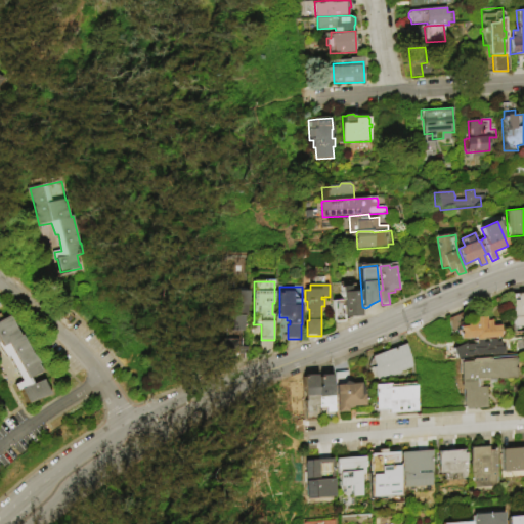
[(238,354),(224,354),(224,340),(227,340),(227,320),(234,320),(234,316),(230,316),(230,305),(227,305),(227,289),(246,289),(246,291),(248,291),(248,305),(248,316),(245,316),(245,331),(242,331),(242,340),(239,340),(238,347),(238,354)]
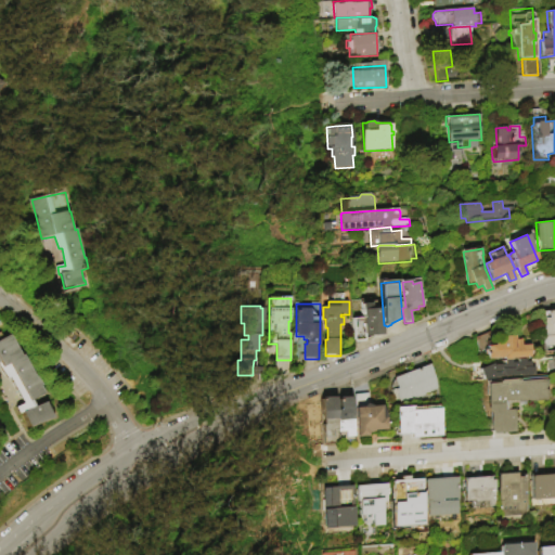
[(353,319),(362,318),(362,310),(382,309),(384,335),(365,336),(365,341),(356,341),(353,319)]
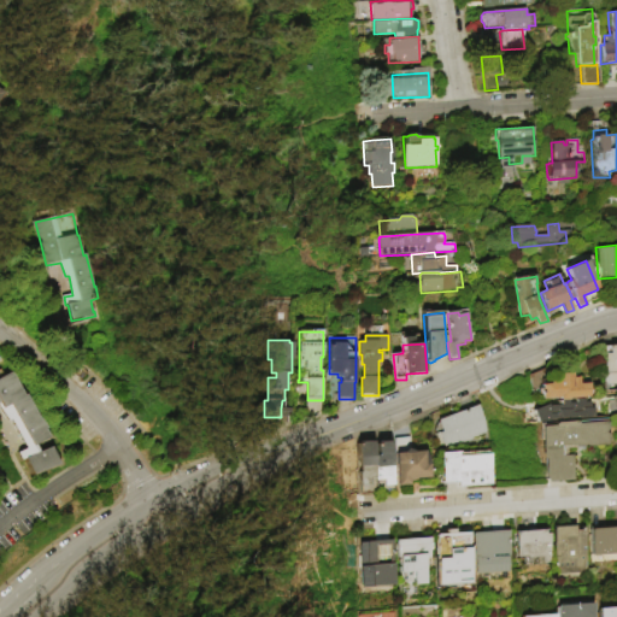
[(605,347),(616,346),(616,385),(606,386),(605,347)]
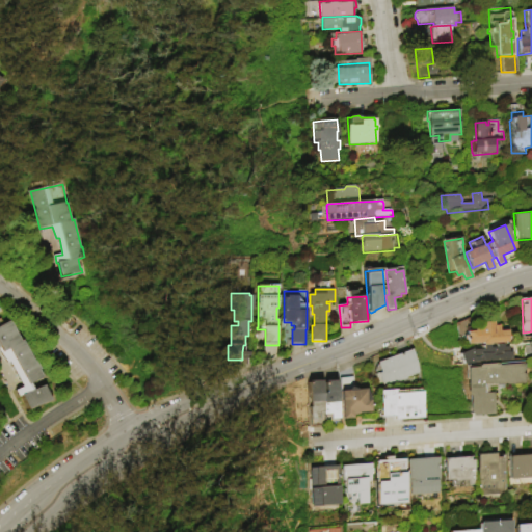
[(0,325),(9,321),(21,342),(22,341),(33,362),(35,362),(40,370),(38,370),(43,378),(30,384),(33,391),(44,386),(48,395),(49,395),(52,401),(43,405),(42,405),(28,410),(22,396),(19,398),(16,391),(22,387),(9,363),(7,364),(0,353),(0,325)]
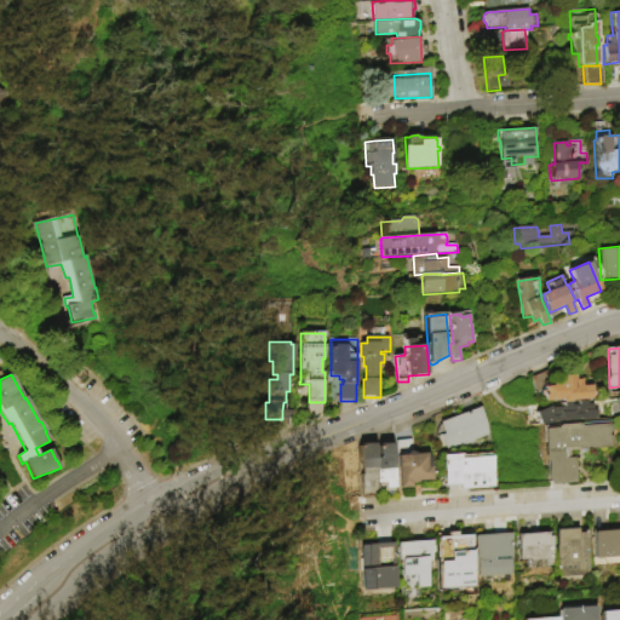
[(545,402),(544,384),(562,384),(562,377),(574,375),(575,380),(581,379),(581,386),(592,386),(593,400),(573,401),(573,403),(563,403),(563,401),(545,402)]
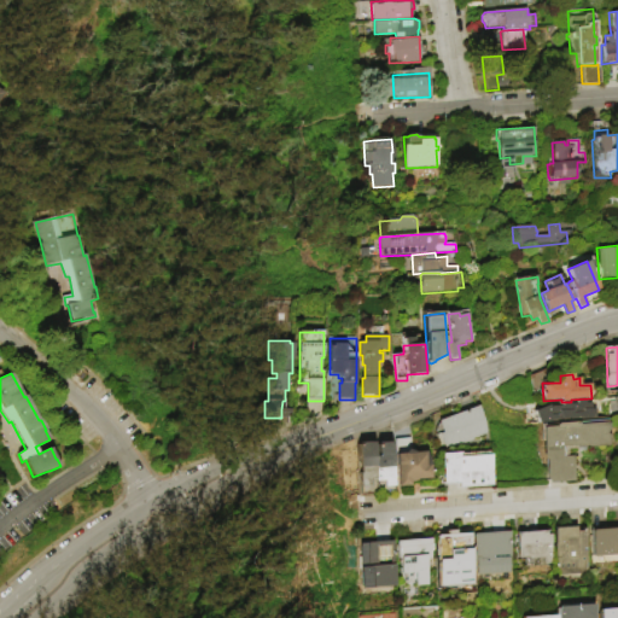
[(534,423),(590,417),(589,401),(532,406),(534,423)]
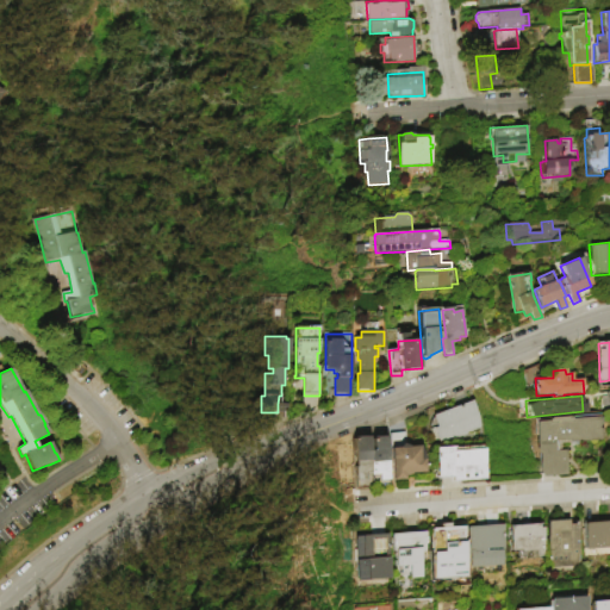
[(441,444),(440,440),(435,441),(431,430),(437,428),(434,416),(473,400),(479,415),(481,429),(441,444)]
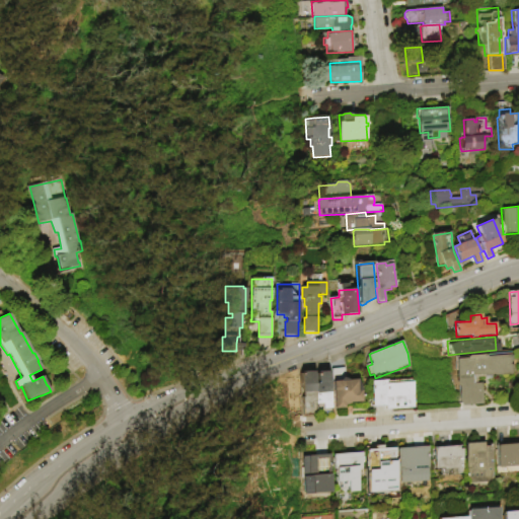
[(455,359),(466,358),(465,356),(487,355),(487,357),(512,355),(513,375),(492,376),(492,379),(486,379),(485,377),(473,378),(473,384),(483,384),(484,404),(461,406),(460,386),(457,387),(455,359)]
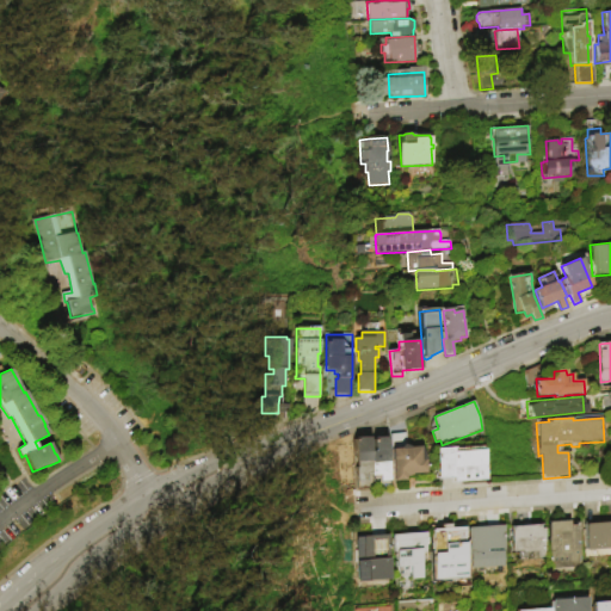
[(394,482),(392,434),(407,433),(407,448),(411,448),(421,448),(426,461),(427,474),(413,475),(413,477),(407,477),(407,481),(394,482)]
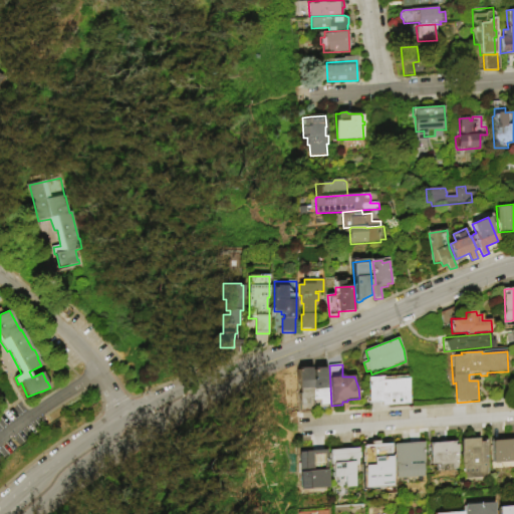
[(300,406),(300,394),(300,389),(299,389),(298,368),(311,367),(312,380),(314,380),(314,368),(327,367),(328,378),(326,378),(328,405),(320,406),(320,401),(309,402),(310,406),(300,406)]
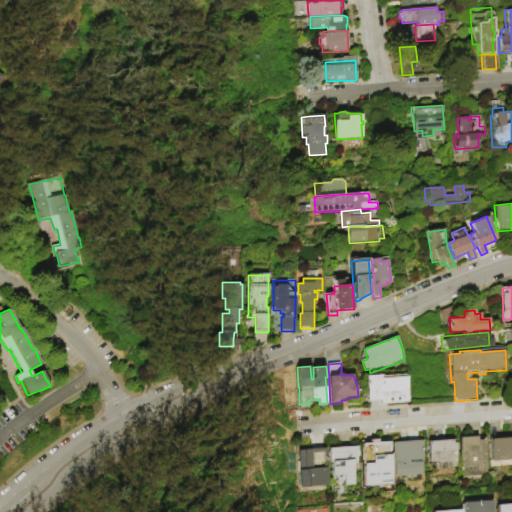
[(366,376),(382,375),(382,376),(405,375),(406,377),(407,377),(409,403),(381,404),(381,402),(367,402),(366,376)]
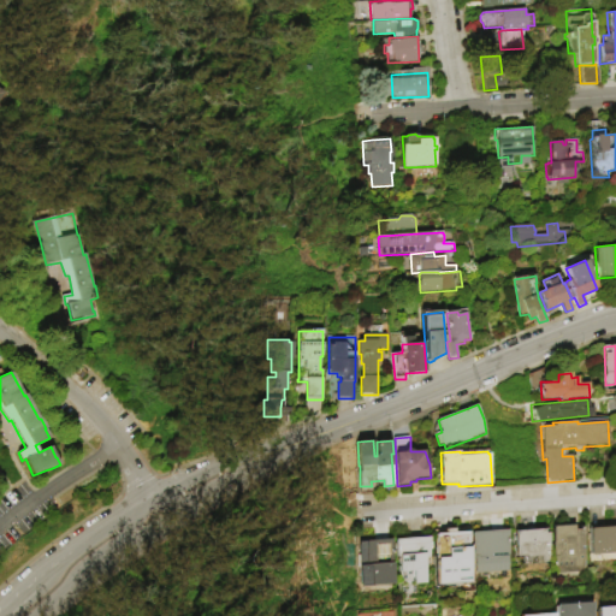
[(551,527),(573,525),(574,529),(578,529),(578,527),(582,527),(586,572),(555,574),(551,527)]
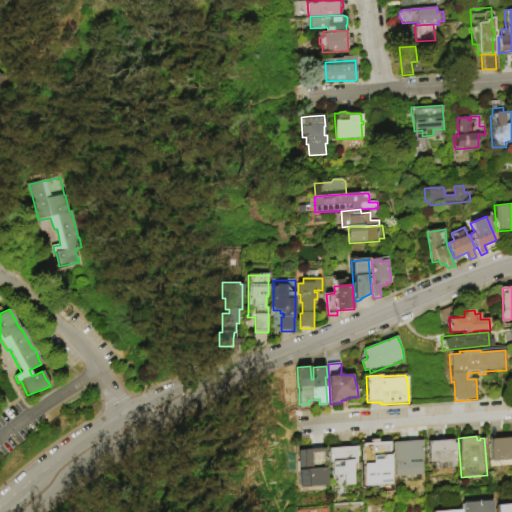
[(489,437),(511,436),(511,460),(490,461),(489,437)]
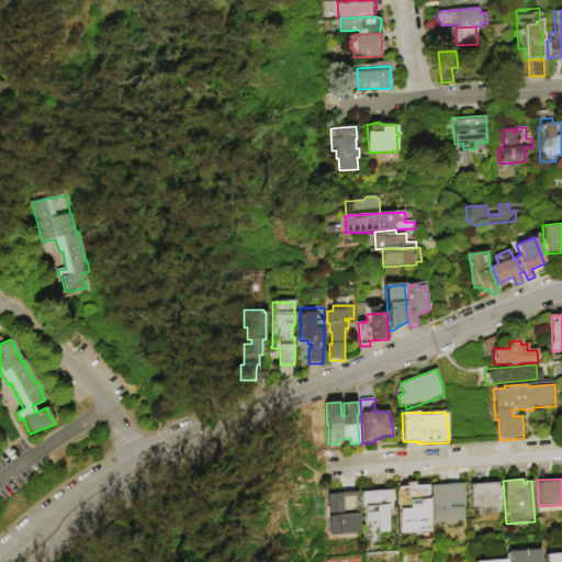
[(469,484),(498,482),(499,486),(501,486),(502,513),(494,513),(494,508),(471,509),(469,484)]
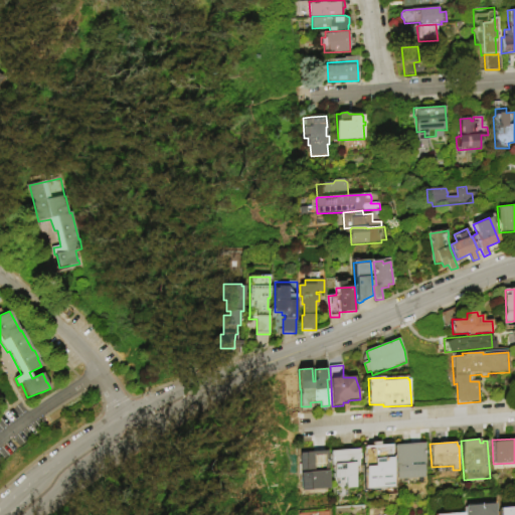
[(363,446),(390,444),(393,488),(366,489),(363,446)]
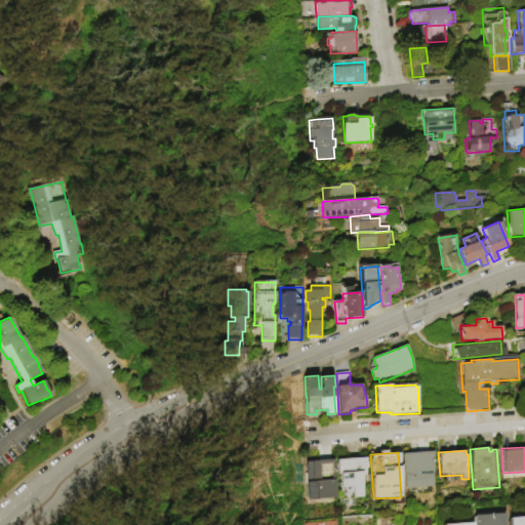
[(433,452),(434,466),(431,467),(432,473),(434,473),(435,487),(405,489),(405,476),(404,476),(404,471),(402,471),(401,454),(433,452)]
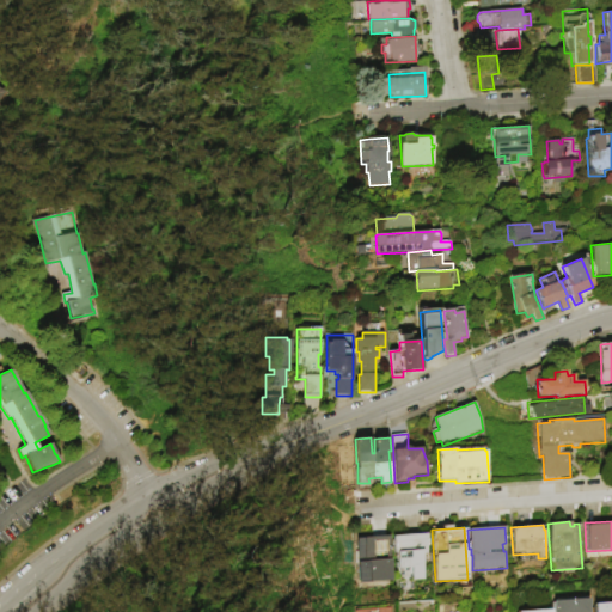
[(391,537),(426,533),(427,545),(426,545),(427,554),(421,555),(423,579),(415,580),(416,592),(396,594),(395,580),(398,580),(396,556),(395,557),(392,542),(391,542),(391,537)]
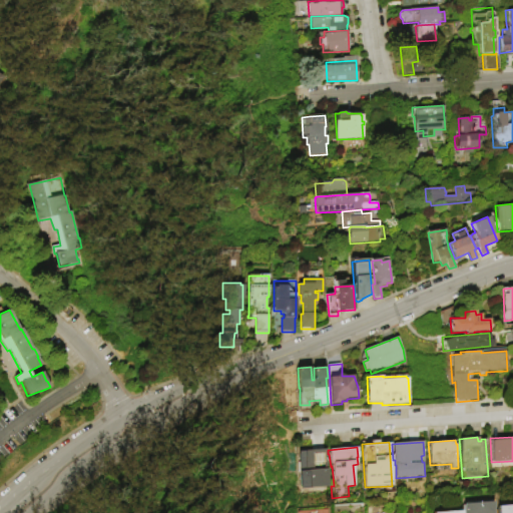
[(329,487),(300,489),(299,471),(300,471),(298,452),(326,449),(326,457),(328,457),(328,461),(327,461),(329,487)]
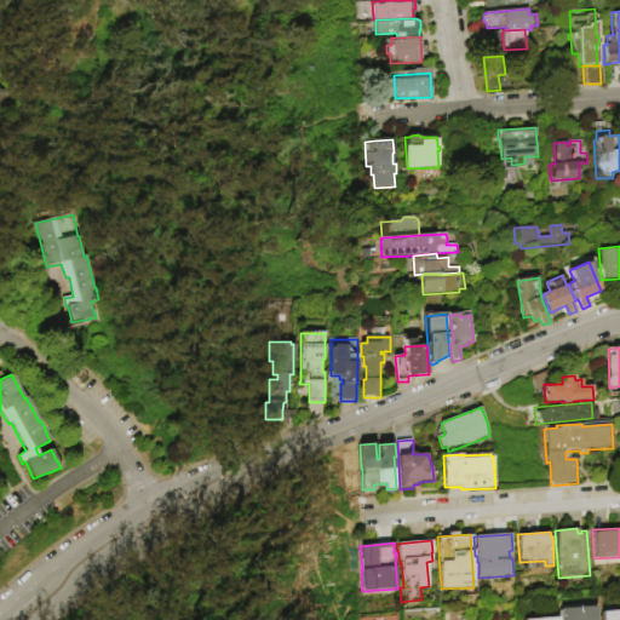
[(558,619),(558,608),(595,604),(595,619),(558,619)]
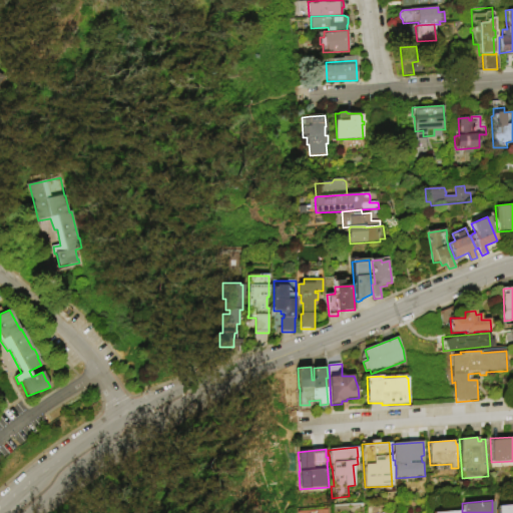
[(496,512),(496,506),(512,504),(512,512),(496,512)]
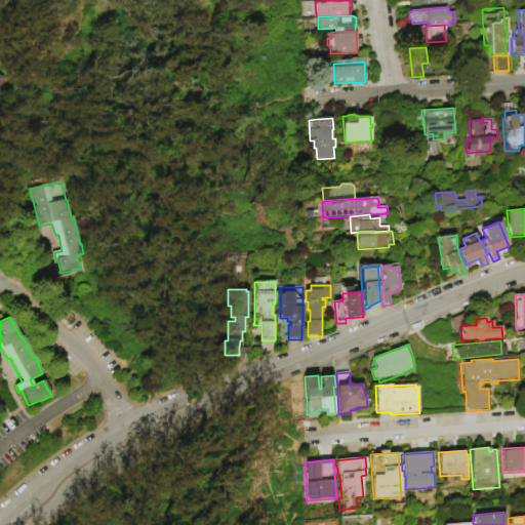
All buildings are outlined.
